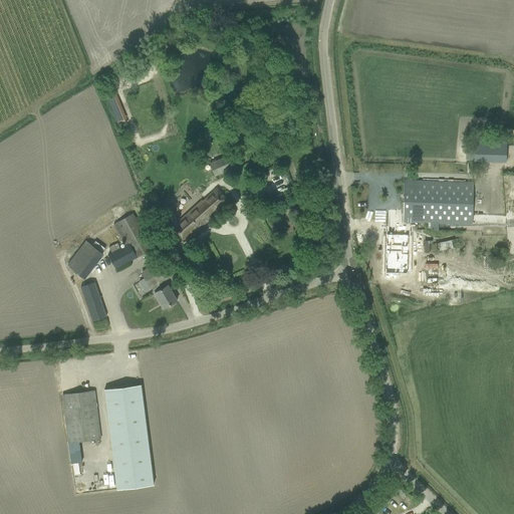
[(507,138),(475,136),(474,162),(506,163),(507,138)]
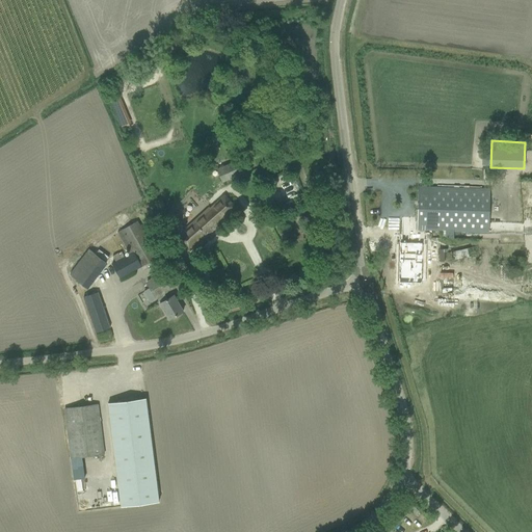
[(242,175),(237,161),(216,168),(221,182),(242,175)]
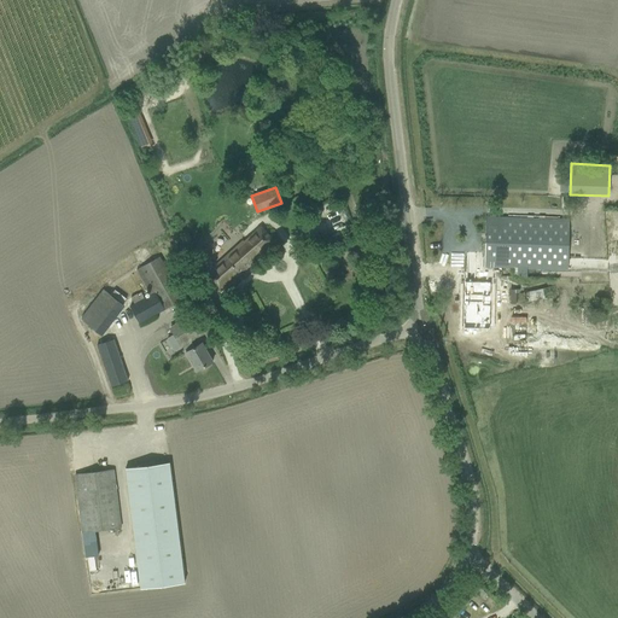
[(487,217),(484,267),(567,269),(569,221),(487,217)]
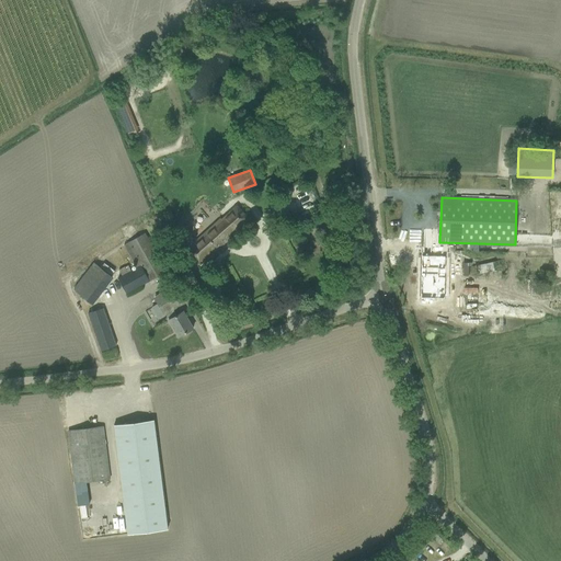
[(409,204),(409,220),(415,220),(416,213),(432,214),(432,205),(409,204)]
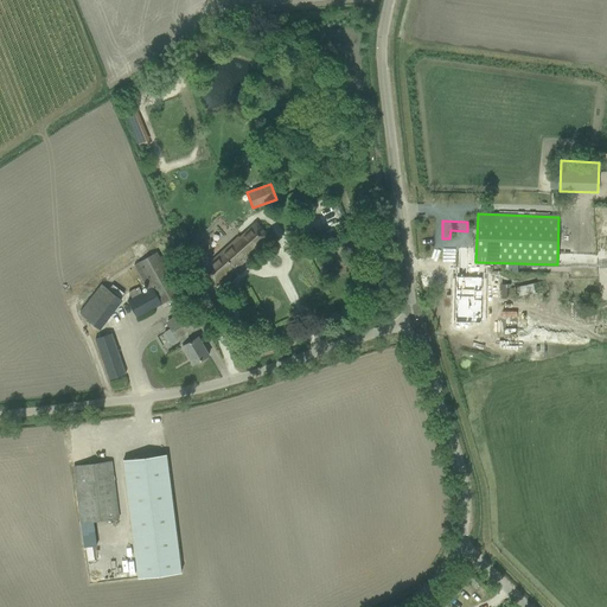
[(202,270),(209,278),(216,287),(251,255),(250,254),(268,238),(256,223),(238,238),(238,237),(202,270)]
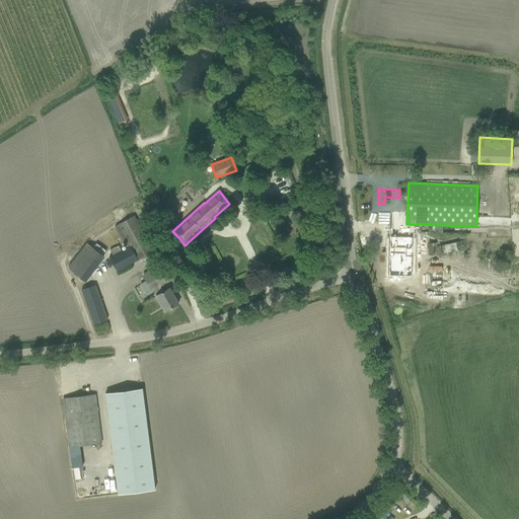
[(377,196),(365,196),(365,217),(378,216),(377,196)]
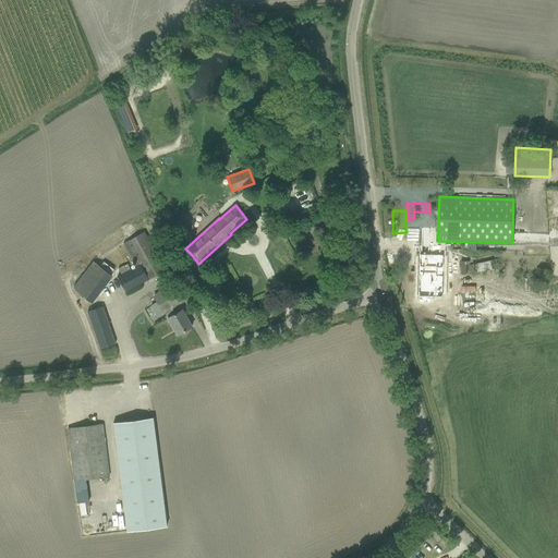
[(162,291),(154,296),(164,313),(177,335),(192,327),(182,310),(176,314),(172,308),(183,301),(165,270),(168,268),(164,259),(160,261),(144,232),(122,244),(134,266),(130,269),(126,264),(118,269),(120,275),(117,277),(125,293),(155,277),(162,291)]
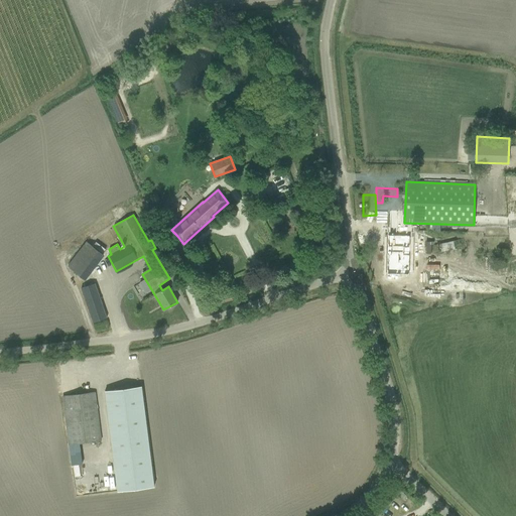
[(407,235),(387,235),(387,247),(386,253),(386,274),(406,274),(406,254),(407,247),(407,235)]
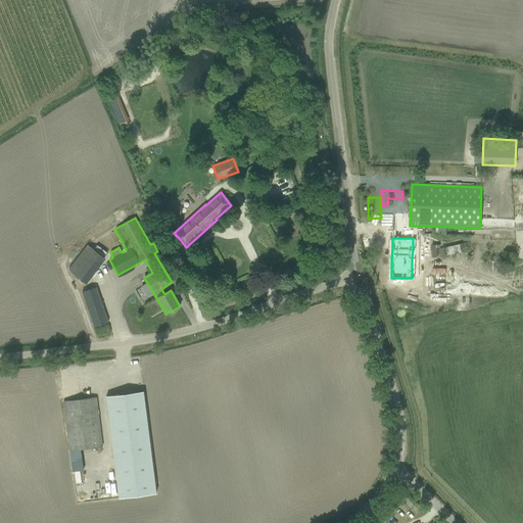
[(86,244),(67,270),(86,284),(105,258),(103,257),(107,252),(97,245),(94,250),(86,244)]
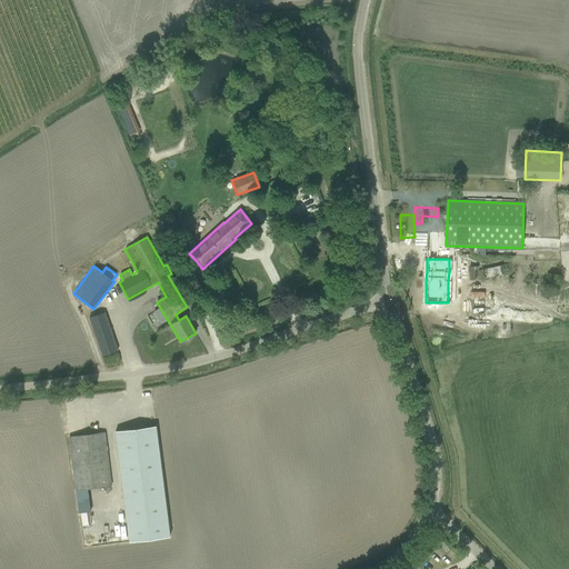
[(105,312),(90,317),(92,325),(103,356),(118,350),(107,319),(105,312)]
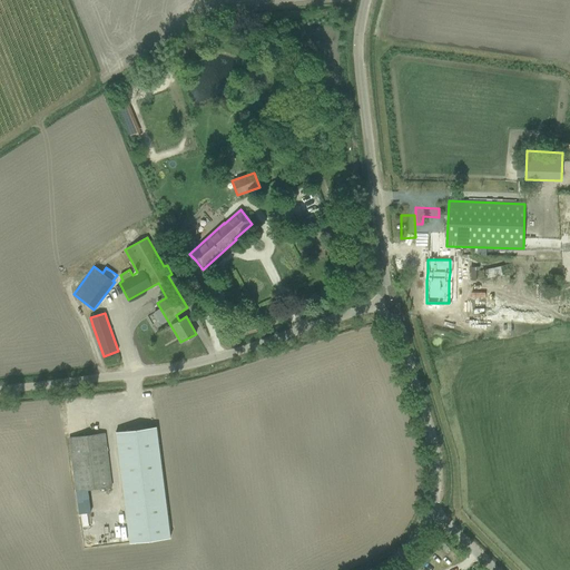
[(116,432),(129,543),(169,538),(156,428),(116,432)]
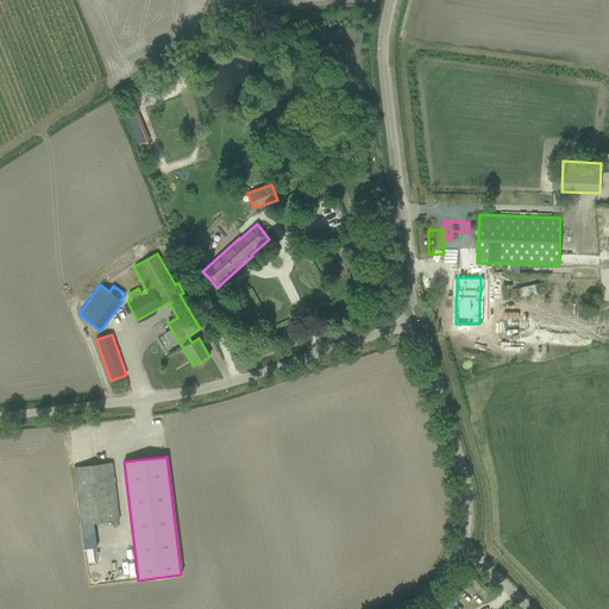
[(74,469),(75,481),(81,525),(119,520),(112,464),(74,469)]
